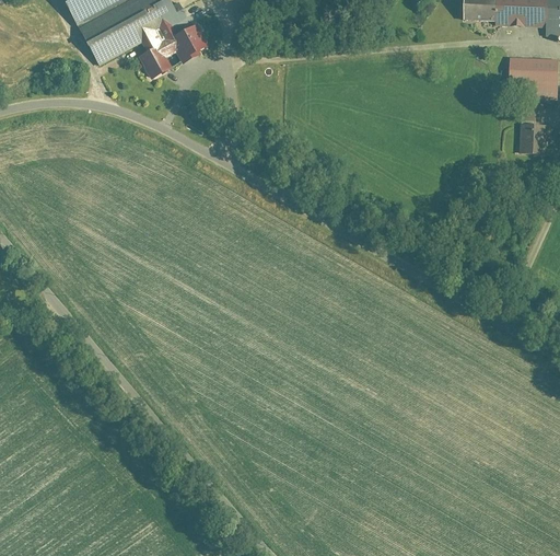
[(63,0),(98,65),(187,18),(178,1),(171,6),(167,0),(63,0)]
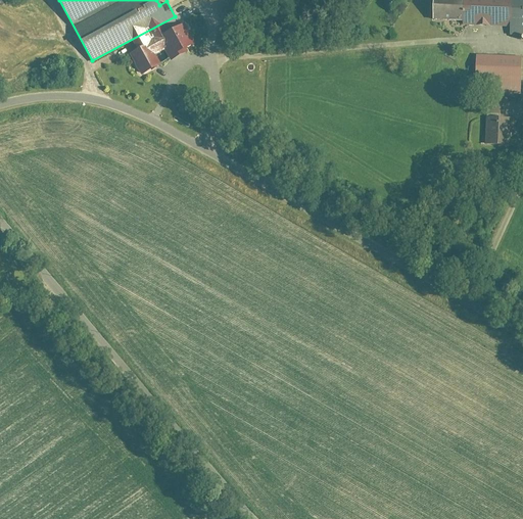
[(425,0),(425,18),(464,19),(463,26),(509,27),(509,31),(522,31),(522,0),(425,0)]
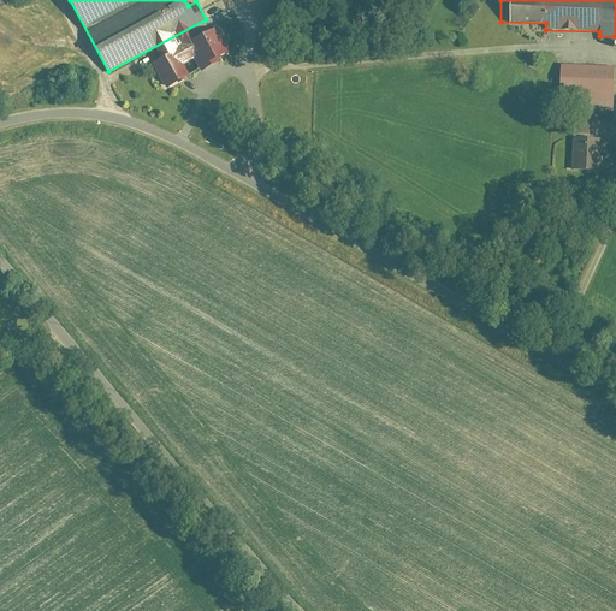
[(217,25),(184,40),(195,64),(227,49),(217,25)]
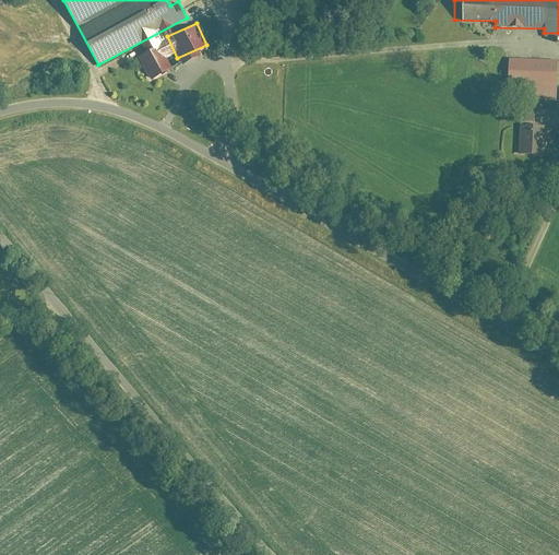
[(163,34),(137,48),(147,67),(173,54),(163,34)]
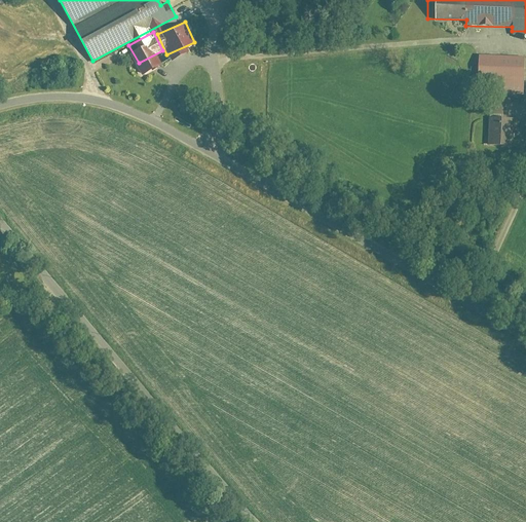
[(519,60),(480,59),(479,87),(518,88),(519,60)]
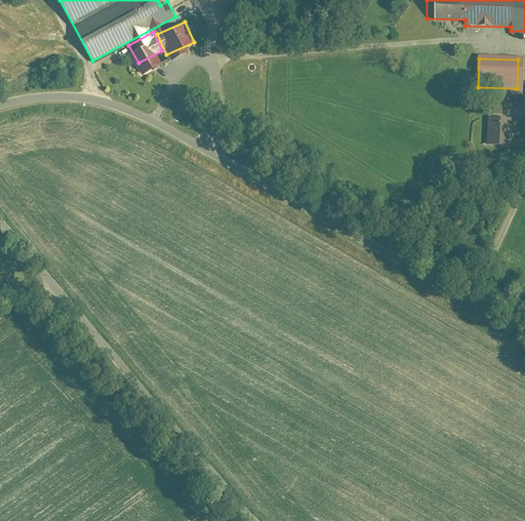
[(503,111),(503,101),(490,101),(490,111),(503,111)]
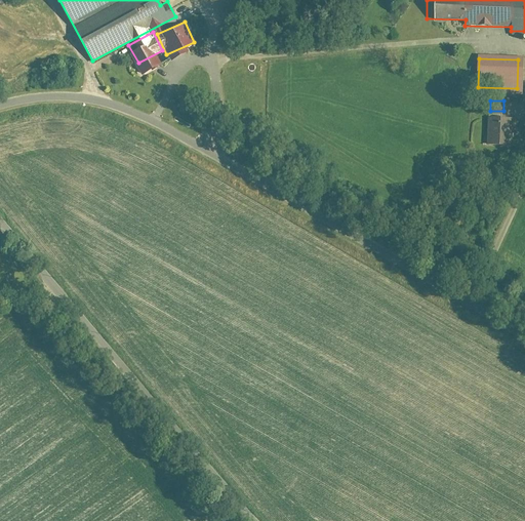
[(510,112),(490,113),(490,138),(511,137),(510,112)]
